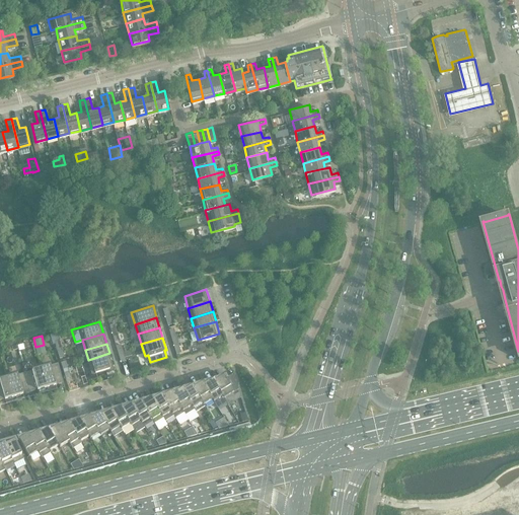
[(109,353),(88,360),(91,372),(114,366),(109,353)]
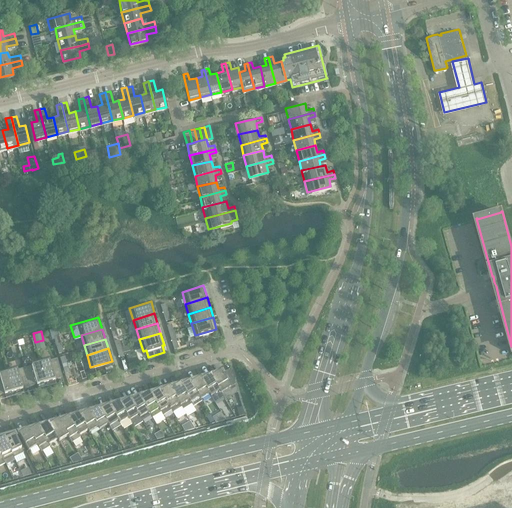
[(40,360),(47,383),(56,381),(54,374),(57,373),(57,376),(61,374),(62,374),(57,355),(40,360)]
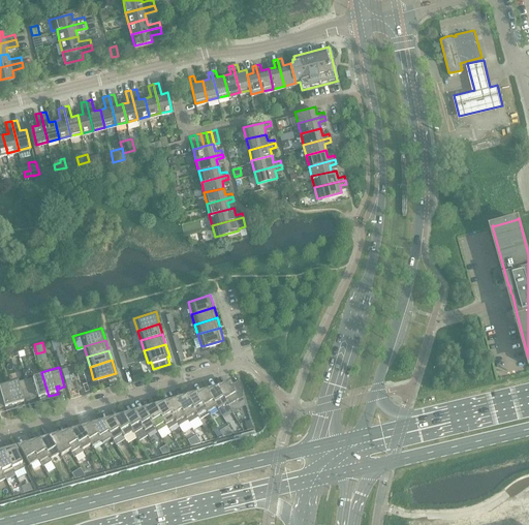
[(41,372),(25,377),(30,396),(35,395),(34,393),(37,392),(39,399),(49,396),(41,372)]
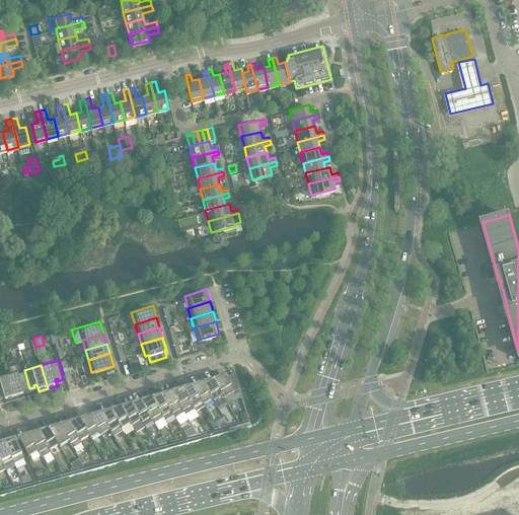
[(24,370),(8,374),(14,397),(24,395),(22,388),(24,387),(25,390),(29,388),(24,370)]
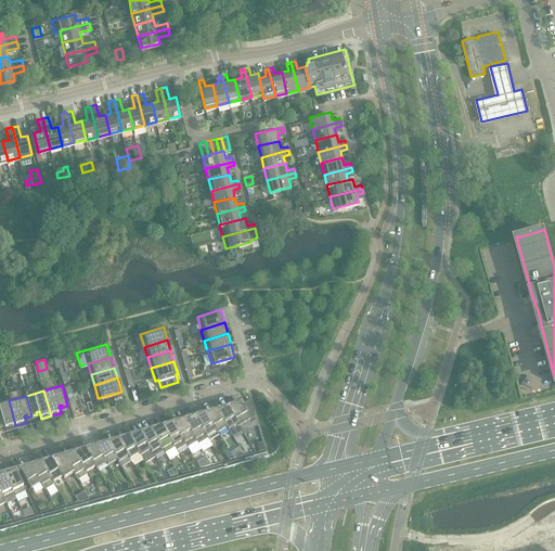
[(229,406),(239,420),(237,421),(240,423),(249,417),(255,413),(249,396),(241,402),(239,399),(230,406),(229,406)]
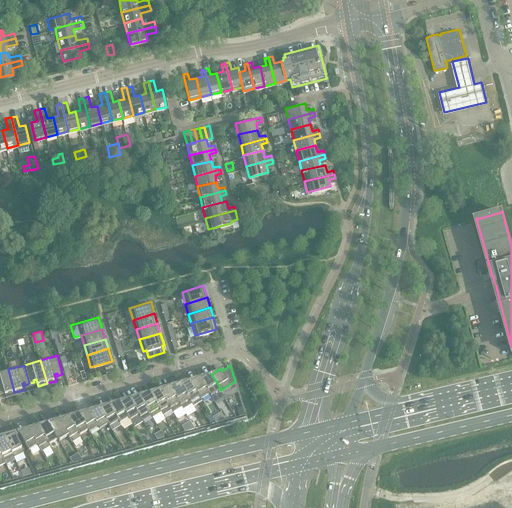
[(0,391),(1,391),(1,389),(3,388),(5,395),(14,392),(8,369),(0,371),(0,391)]
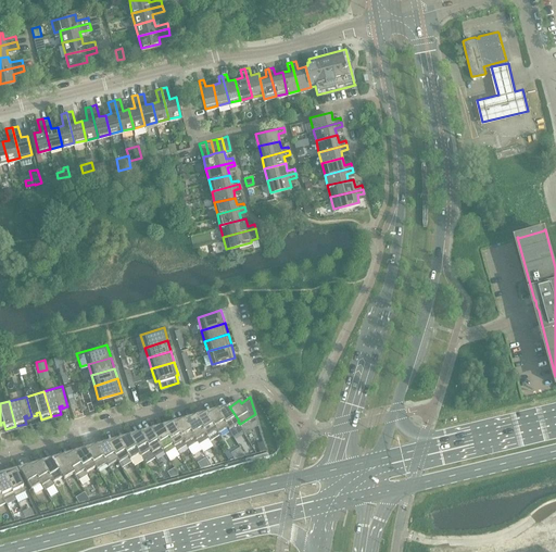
[(218,410),(228,424),(227,425),(229,427),(238,422),(239,421),(229,406),(230,406),(228,403),(218,410)]
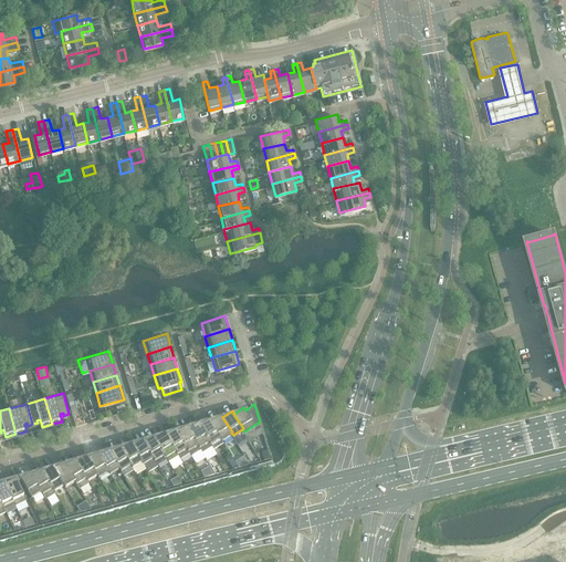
[(211,420),(220,435),(220,436),(221,438),(222,438),(231,433),(232,432),(222,417),(221,414),(211,420)]
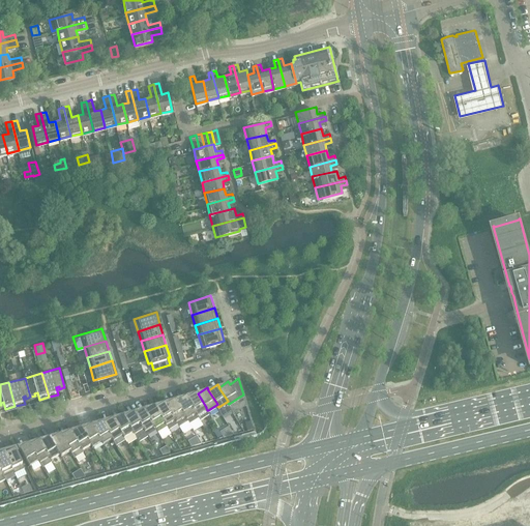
[(196,410),(196,411),(198,415),(199,415),(200,417),(209,412),(208,410),(207,410),(206,408),(206,407),(198,393),(197,390),(187,397),(196,410)]
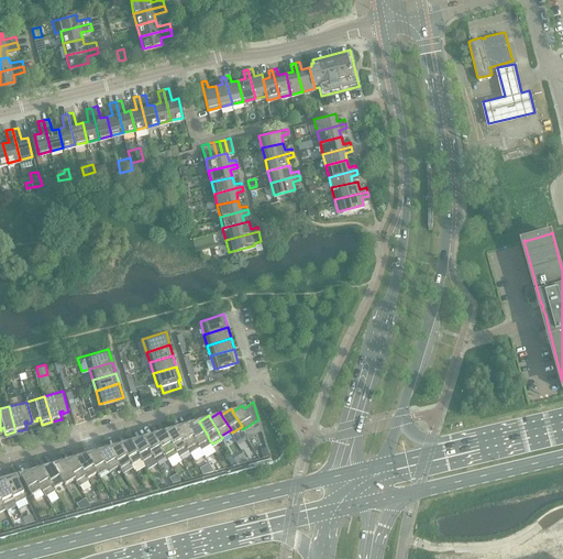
[(188,425),(197,440),(199,445),(200,445),(201,447),(210,441),(208,437),(208,436),(199,422),(198,418),(188,425)]
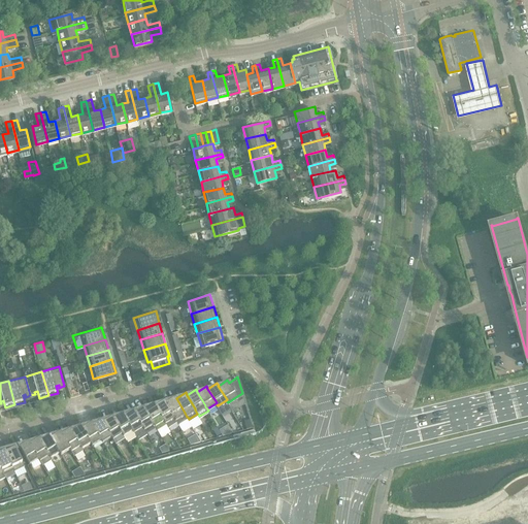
[(166,401),(174,416),(176,420),(178,422),(187,417),(185,413),(176,398),(175,395),(166,401)]
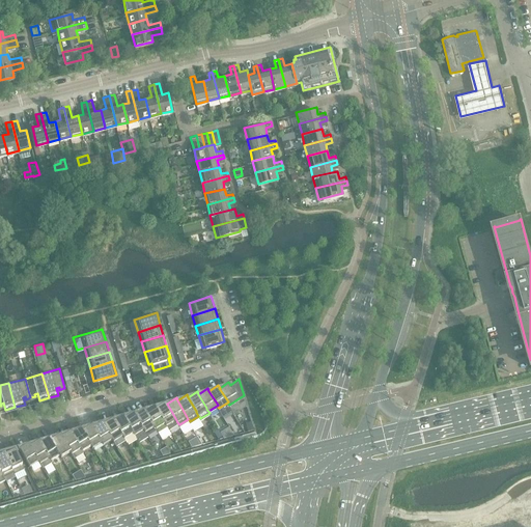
[(165,421),(167,424),(169,427),(177,422),(175,418),(167,404),(166,400),(157,407),(156,407),(165,421)]
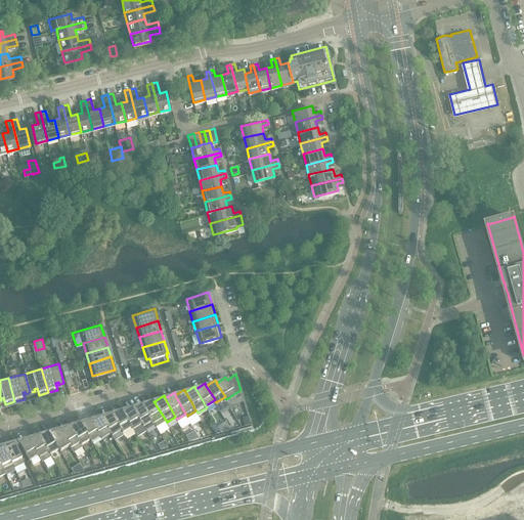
[(143,404),(153,419),(151,419),(155,422),(156,425),(165,419),(163,416),(154,401),(155,401),(153,398),(144,404),(143,404)]
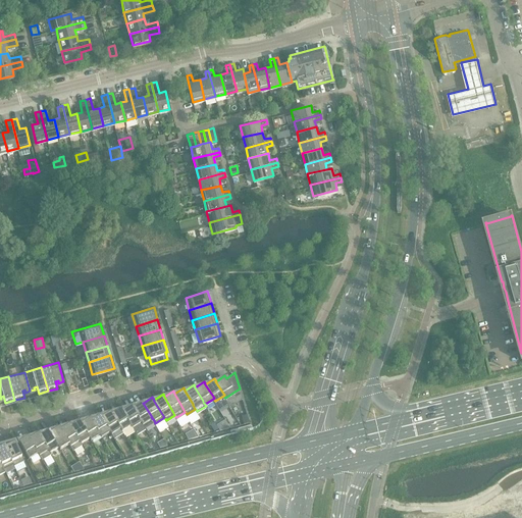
[(151,417),(152,417),(143,403),(144,403),(142,400),(134,406),(133,406),(142,420),(141,420),(145,426),(154,420),(151,417)]
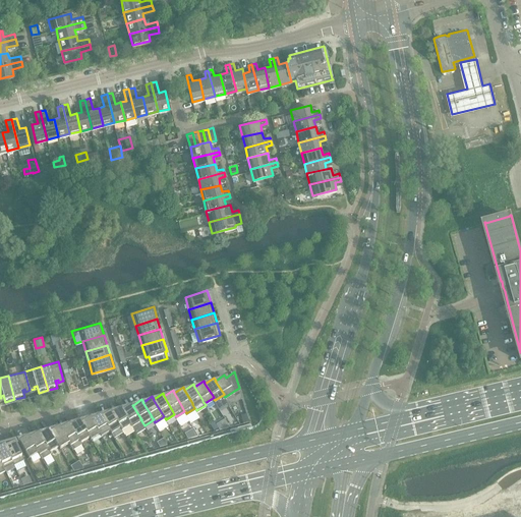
[(122,408),(131,422),(130,422),(132,424),(140,419),(141,419),(132,405),(133,405),(131,402),(123,408),(122,408)]
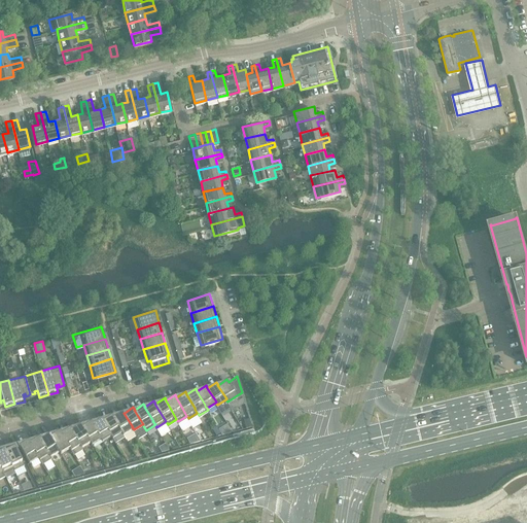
[(121,430),(125,434),(126,437),(135,431),(134,429),(132,427),(133,427),(124,413),(125,413),(123,410),(113,416),(121,430)]
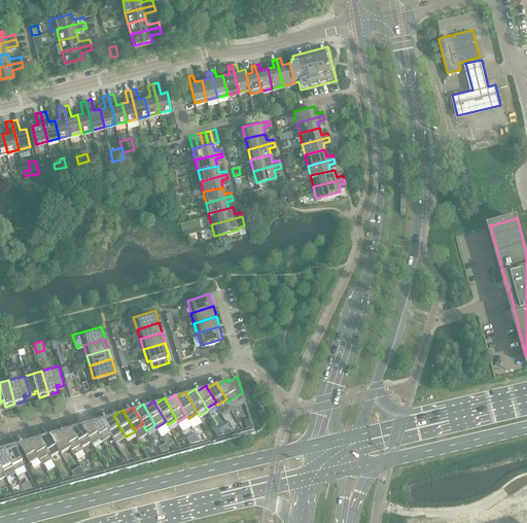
[(103,419),(111,433),(115,440),(125,434),(121,430),(113,416),(112,413),(103,419)]
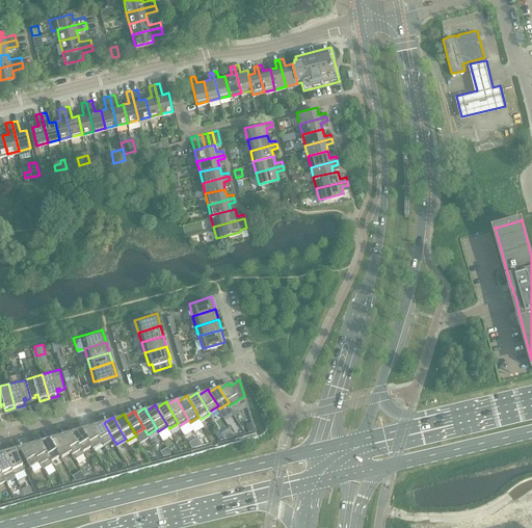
[(102,441),(103,443),(112,438),(104,423),(103,420),(94,426),(102,441)]
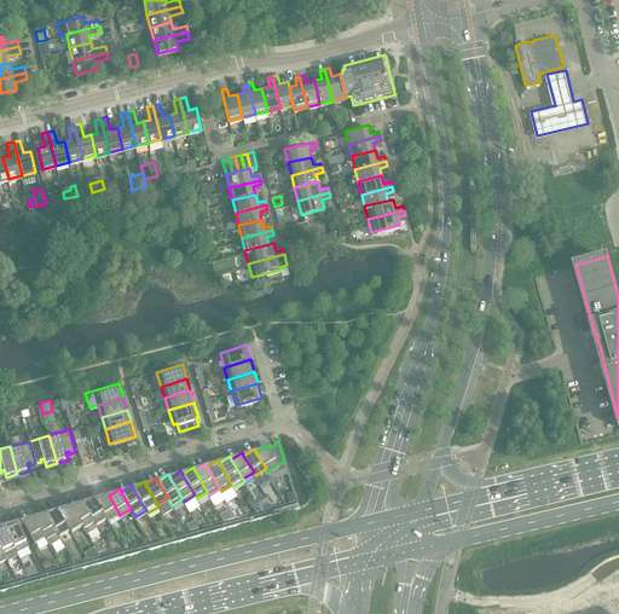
[(106,516),(108,519),(119,513),(109,496),(108,492),(97,499),(106,516)]
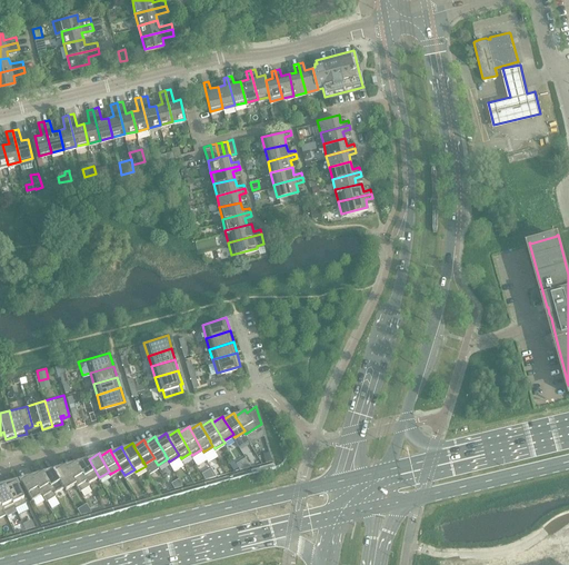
[(87,478),(88,481),(98,475),(89,459),(88,456),(78,463),(87,478)]
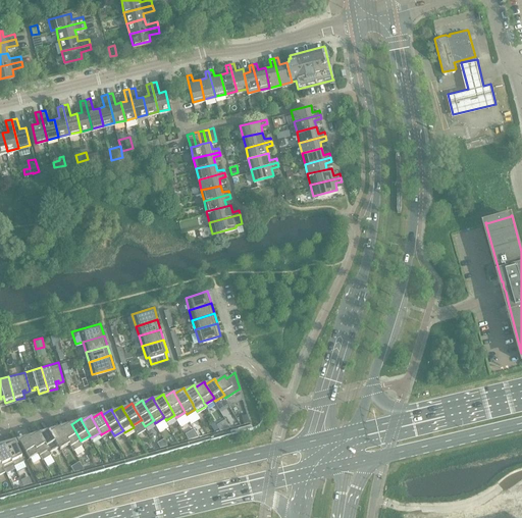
[(60,427),(69,442),(68,442),(73,448),(82,443),(81,441),(80,438),(71,424),(69,421),(61,427),(60,427)]
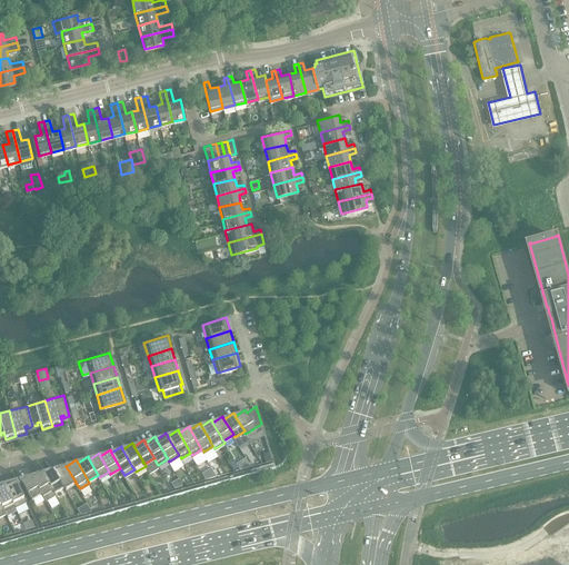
[(66,466),(67,466),(65,463),(56,469),(55,469),(65,485),(63,485),(66,487),(75,482),(76,482),(66,466)]
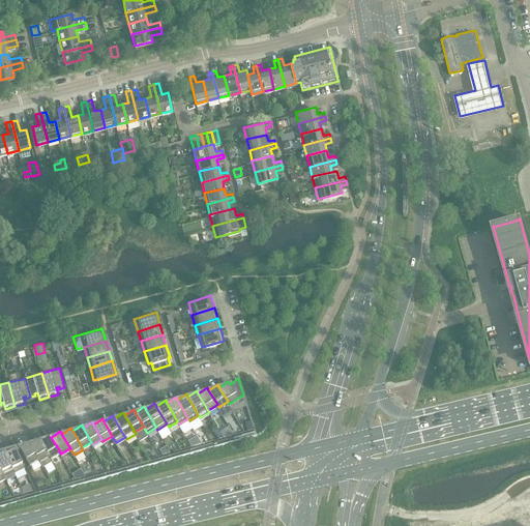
[(40,440),(50,455),(49,455),(51,457),(59,451),(60,451),(51,437),(52,437),(50,434),(41,440),(40,440)]
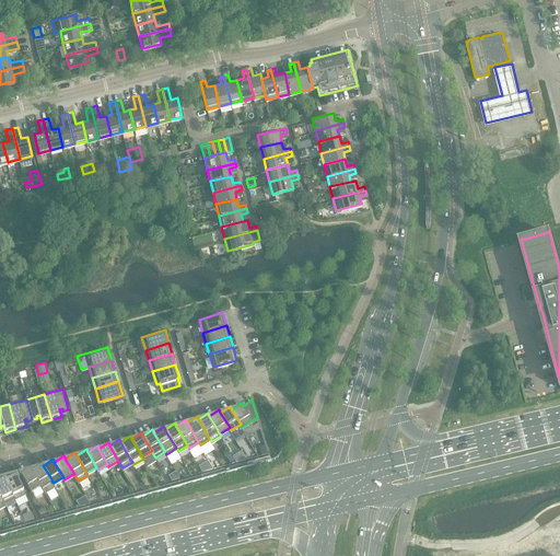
[(32,468),(41,484),(45,490),(55,485),(54,483),(51,481),(53,481),(43,465),(44,465),(42,462),(32,468)]
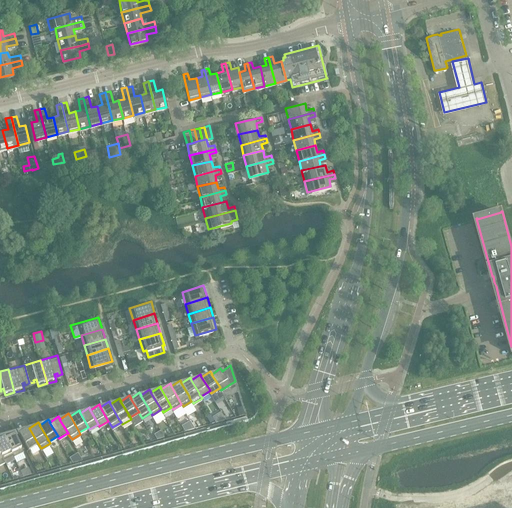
[(28,425),(19,431),(28,447),(37,442),(29,428),(28,425)]
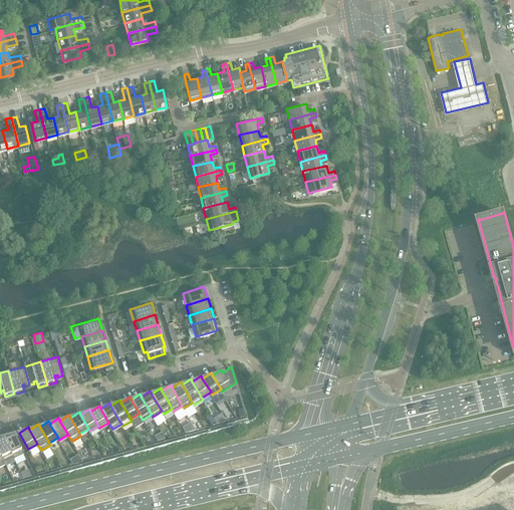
[(161,430),(155,433),(158,438),(165,436),(161,430)]
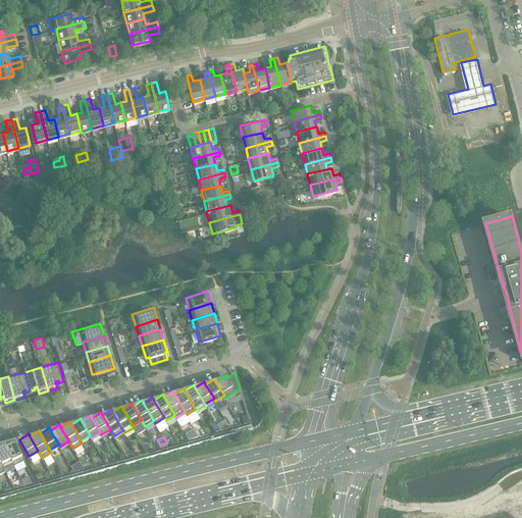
[(13,462),(14,463),(23,459),(15,439),(5,445),(13,462)]
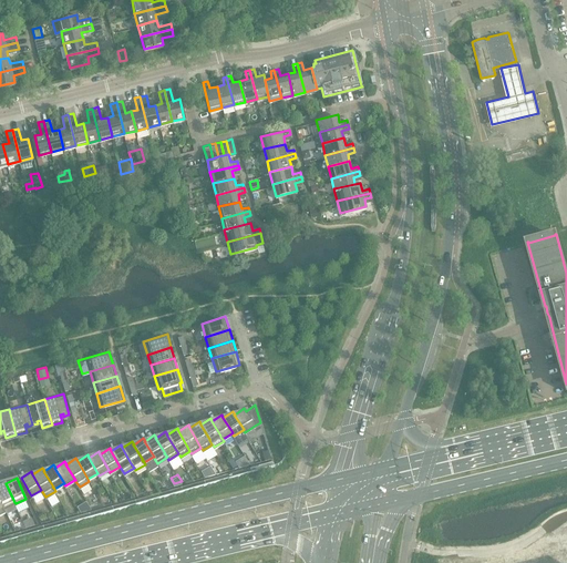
[(0,497),(3,504),(3,505),(4,507),(14,502),(6,483),(6,481),(0,483),(0,497)]
